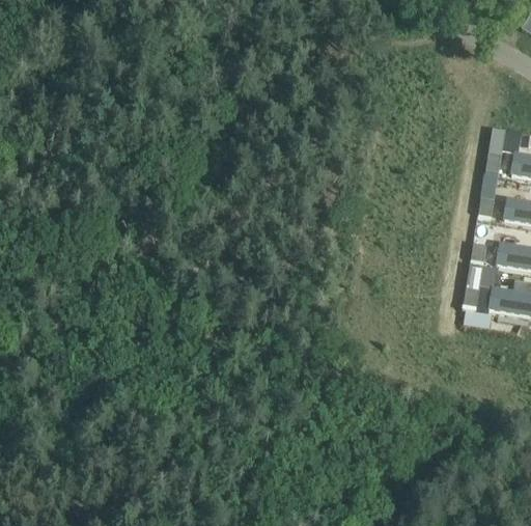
[(487,153),(501,155),(505,130),(495,128),(492,128),(487,153)]
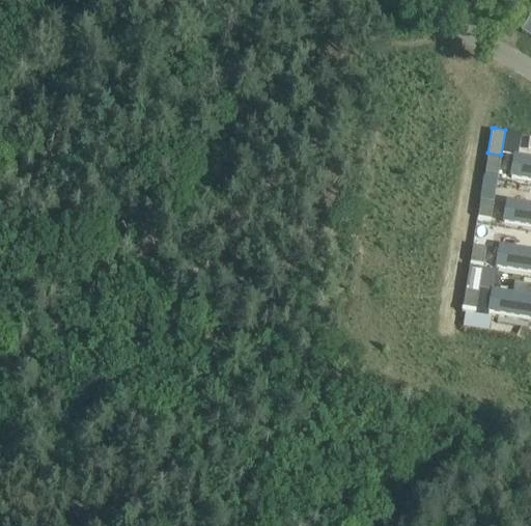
[(530,151),(512,148),(508,173),(530,176),(530,151)]
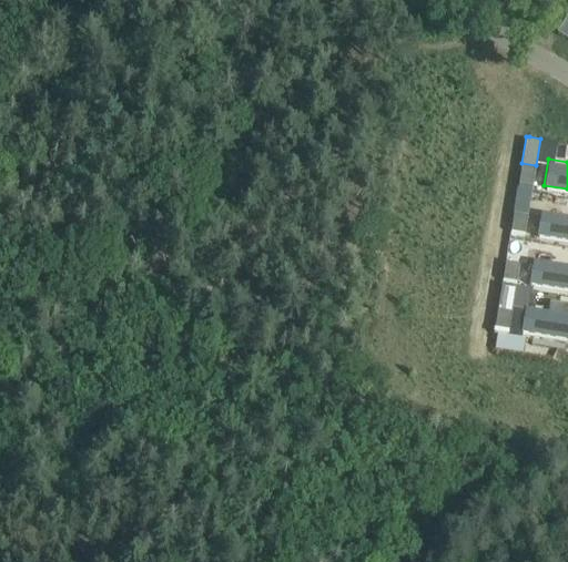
[(521,163),(519,181),(533,183),(536,165),(521,163)]
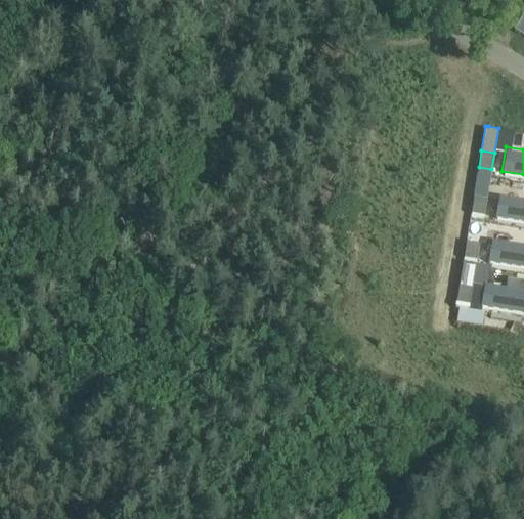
[(523,196),(497,191),(493,216),(523,221),(523,196)]
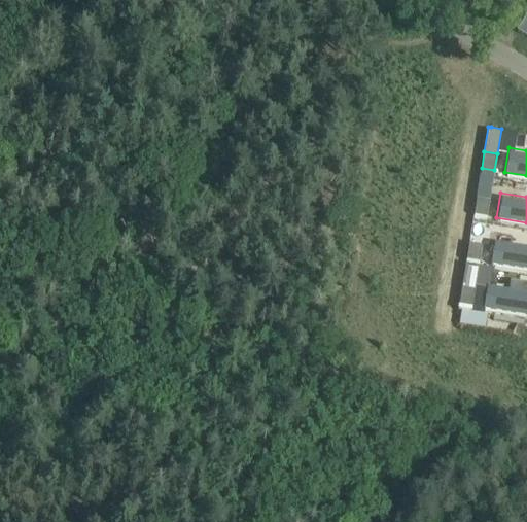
[(477,196),(475,213),(487,215),(490,199),(477,196)]
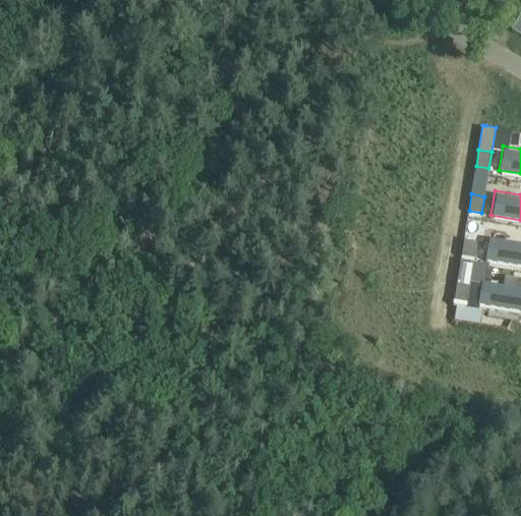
[(520,239),(488,234),(484,259),(520,264),(520,239)]
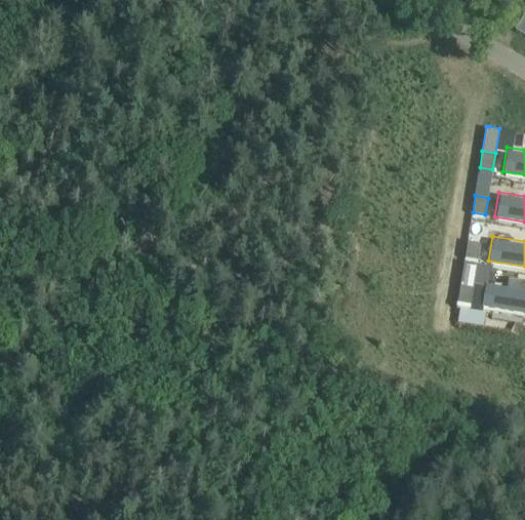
[(468,240),(465,256),(478,258),(480,242),(468,240)]
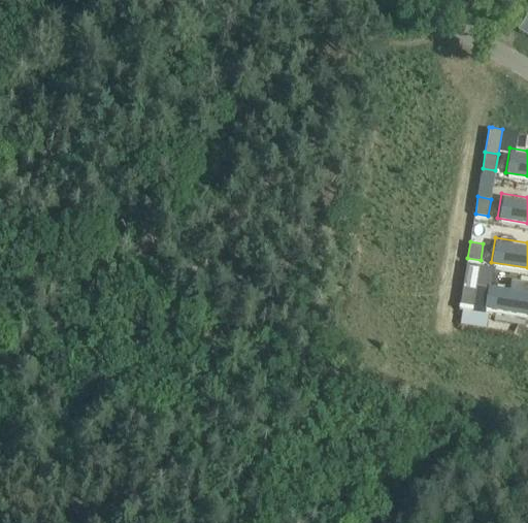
[(463,286),(475,288),(476,285),(480,264),(467,262),(463,286)]
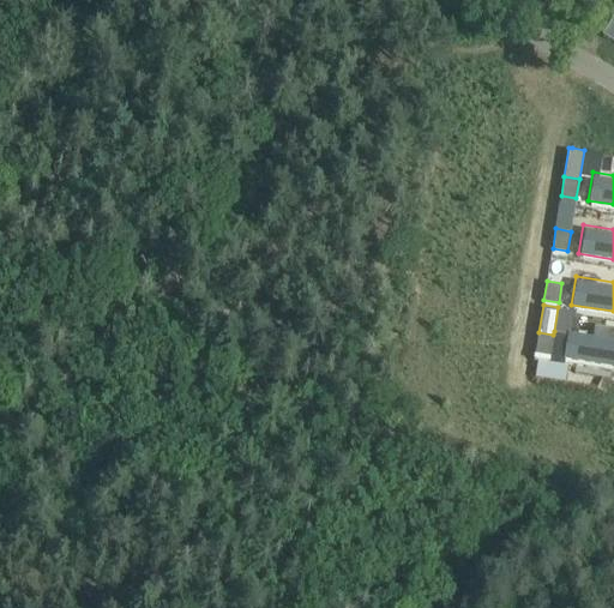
[(613,327),(572,321),(567,349),(613,357),(613,327)]
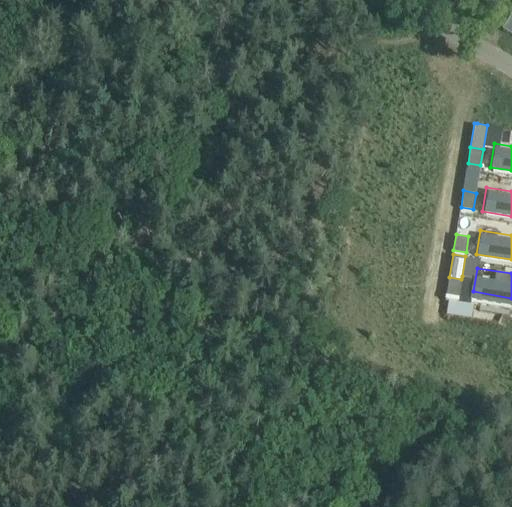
[(458,296),(458,300),(459,300),(470,302),(474,278),(462,276),(461,279),(458,296)]
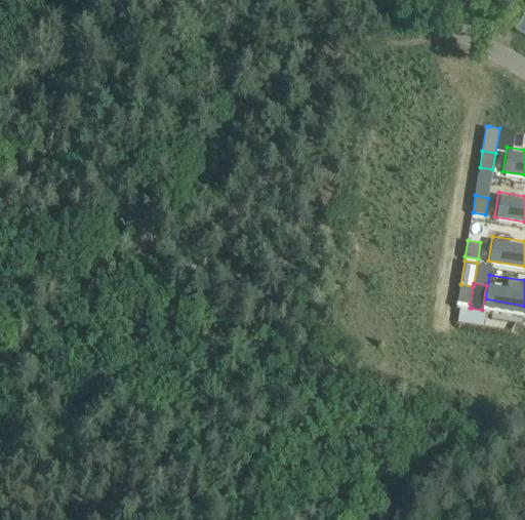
[(460,284),(457,302),(470,304),(473,286),(460,284)]
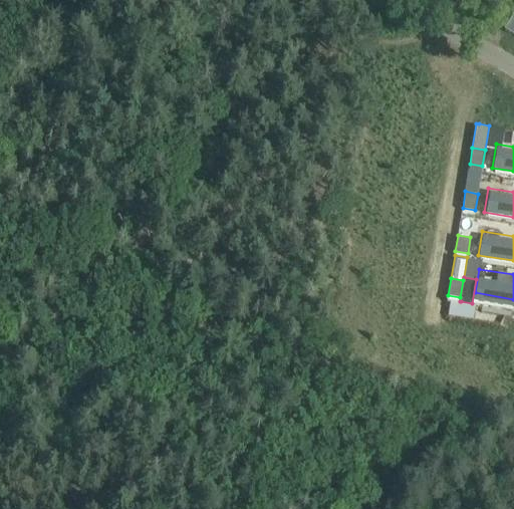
All buildings are outlined.
